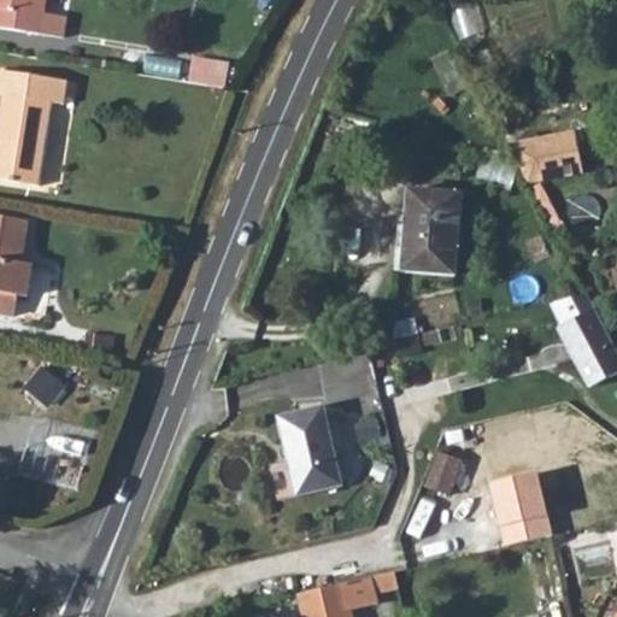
[(0,0),(0,30),(39,37),(42,16),(45,0),(0,0)]
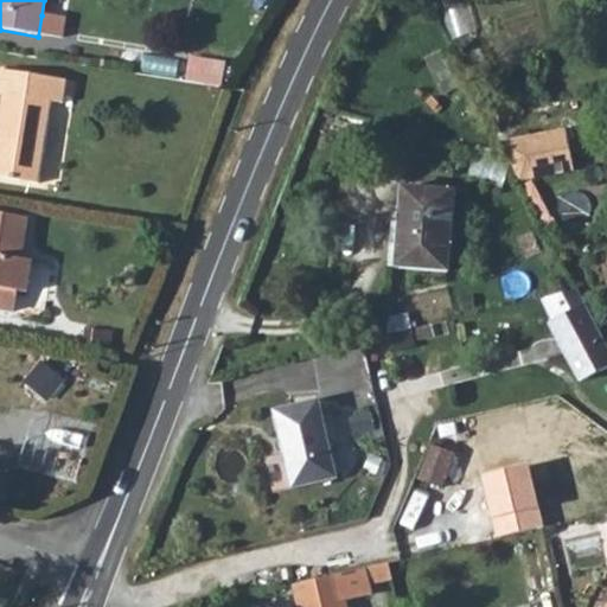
[(471,0),(453,0),(443,4),(453,33),(480,24),(471,0)]
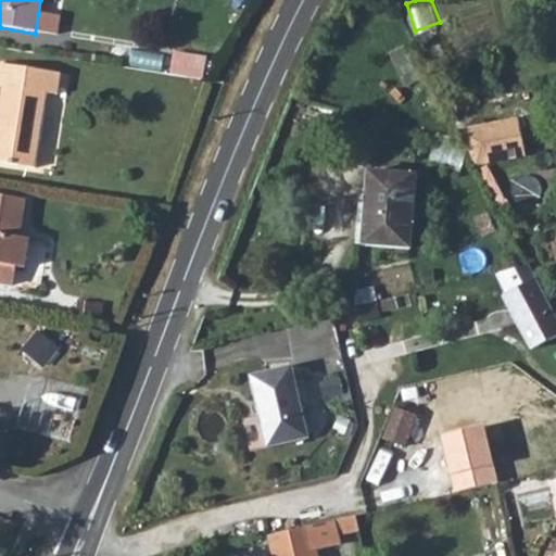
[(38,14),(35,34),(57,36),(60,19),(38,14)]
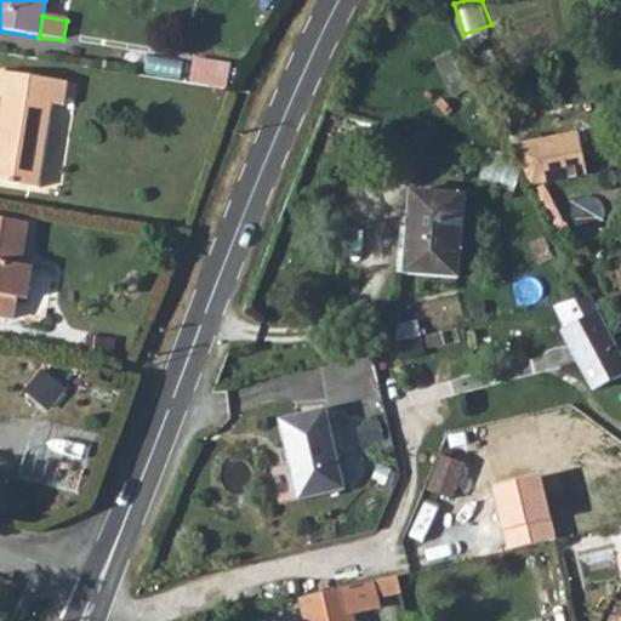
[(194,57),(191,80),(227,89),(232,62),(194,57)]
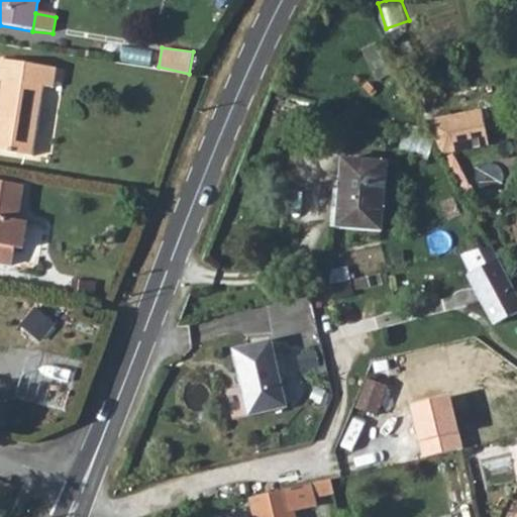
[(55,87),(58,67),(0,58),(0,79),(2,80),(0,91),(0,149),(32,156),(44,86),(55,87)]
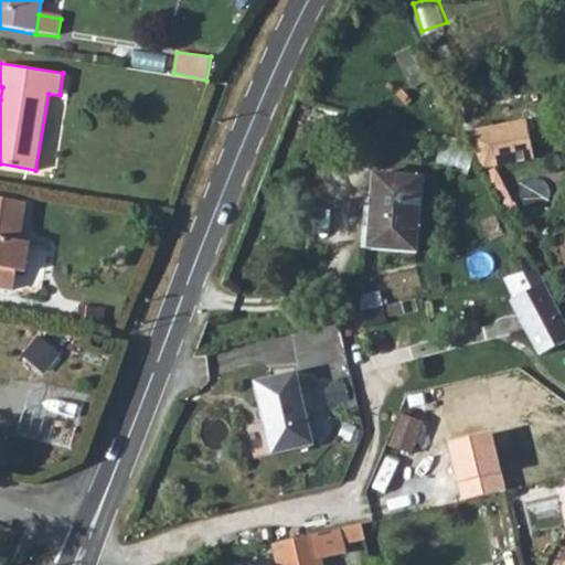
[(473,146),(530,130),(528,120),(466,132),(473,146)]
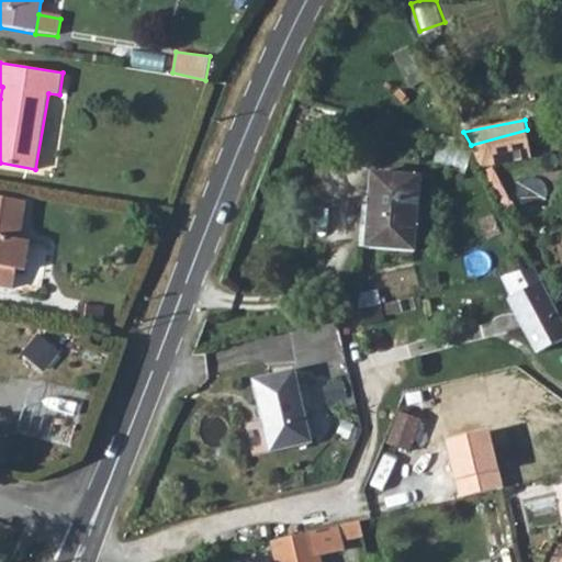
[(532,158),(527,130),(471,145),(474,152),(482,167),(532,158)]
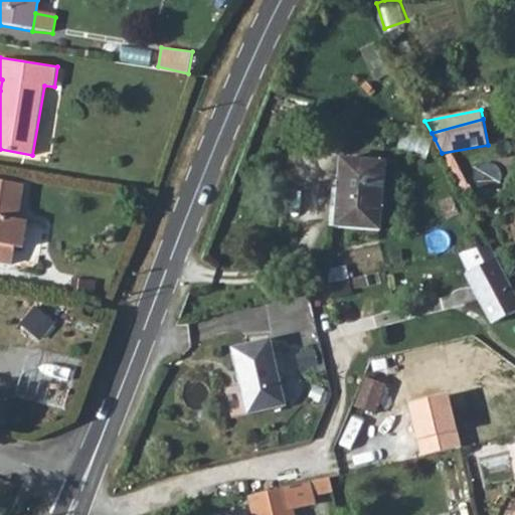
[(341,158),(336,227),(381,229),(386,162),(341,158)]
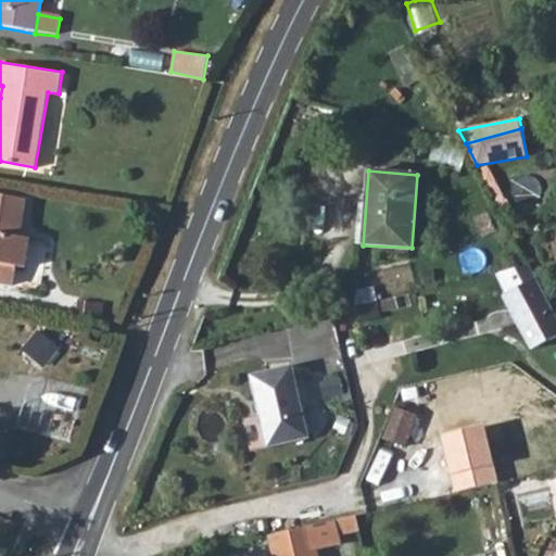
[(15,269),(23,269),(27,242),(20,241),(25,203),(0,198),(0,285),(12,287),(15,269)]
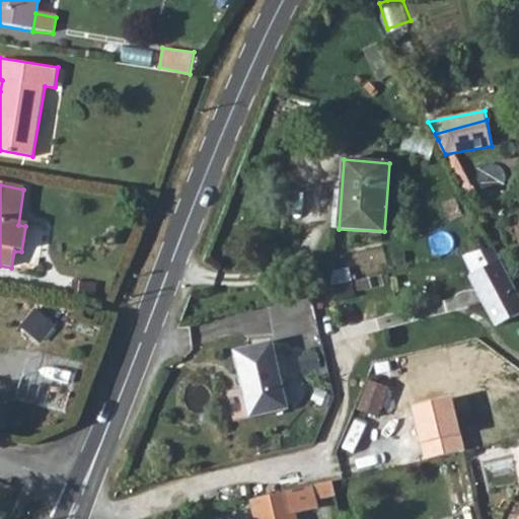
[(518,315),(518,293),(495,247),(469,253),(479,273),(473,276),(470,277),(498,326),(518,315)]
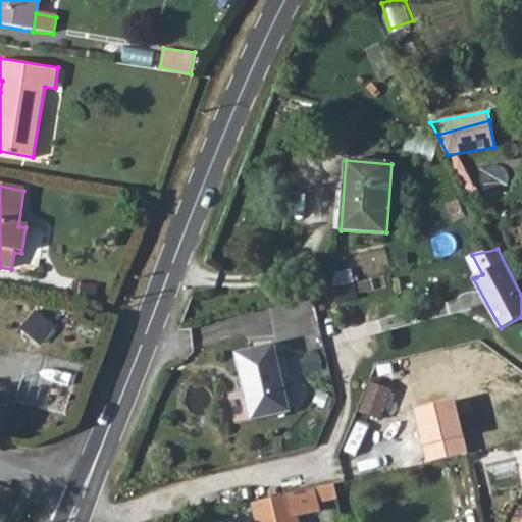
[(465,256),(476,277),(482,274),(472,255),(465,256)]
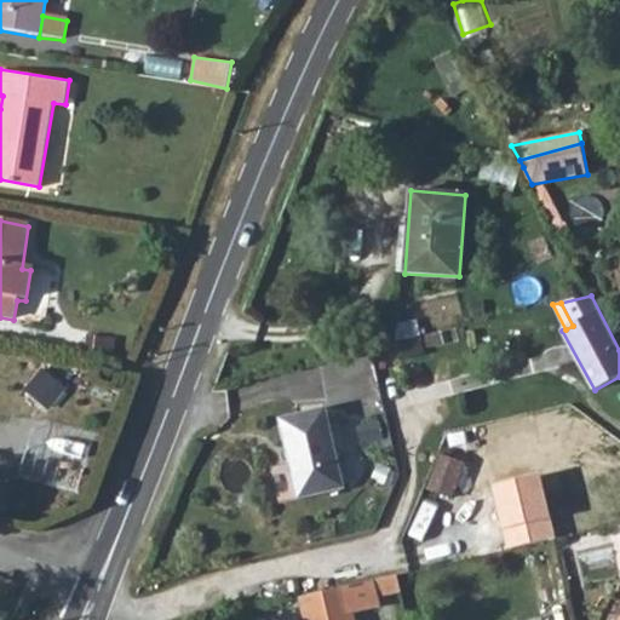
[(400,325),(399,343),(422,338),(417,321),(400,325)]
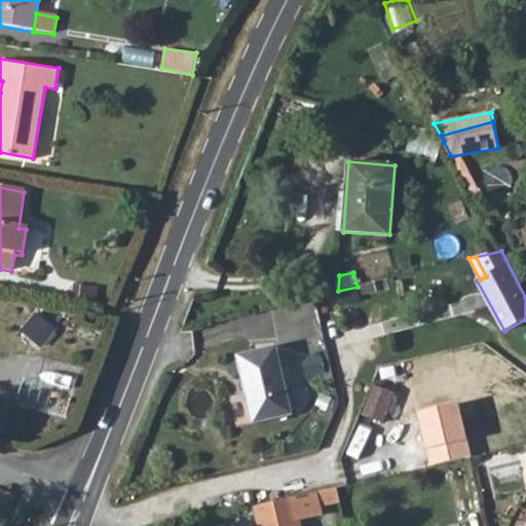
[(358,287),(361,297),(390,290),(387,278),(358,287)]
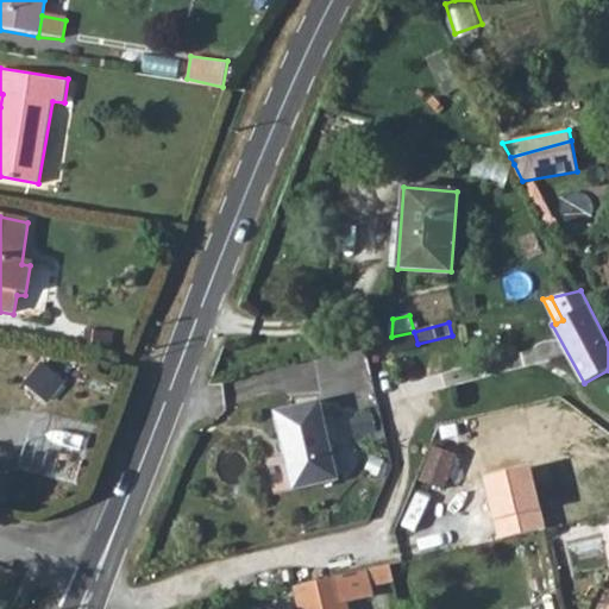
[(414,332),(391,337),(395,351),(418,344),(414,332)]
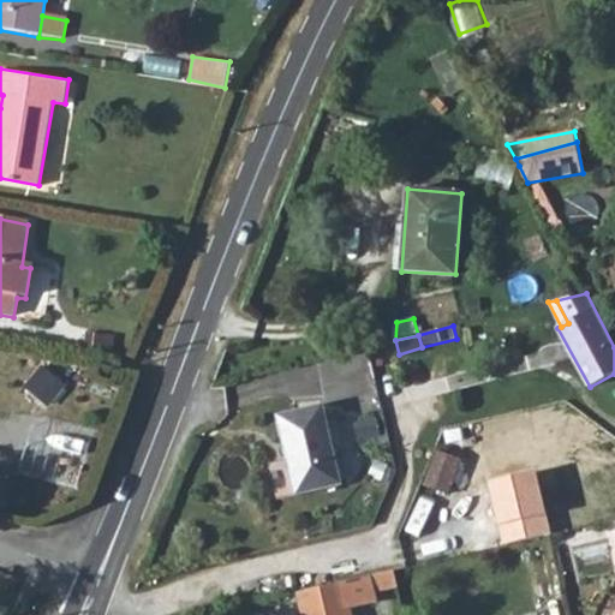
[(29,389),(58,401),(69,375),(40,363),(29,389)]
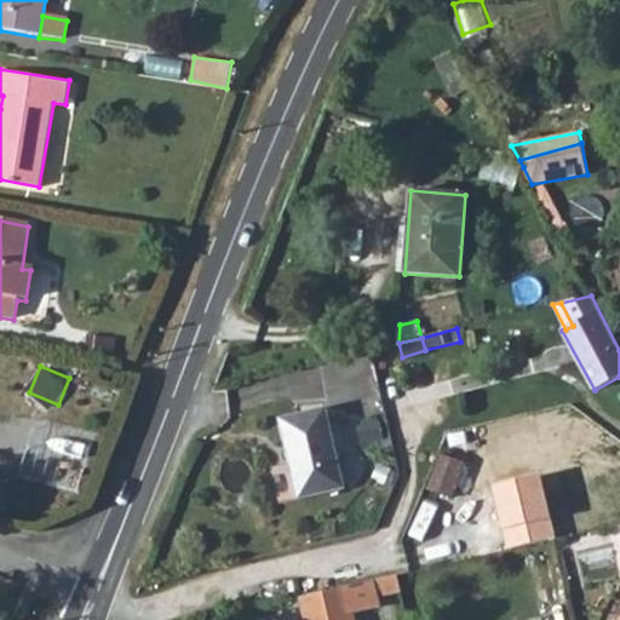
[(282,422),(300,499),(344,488),(331,430),(325,411),(282,422)]
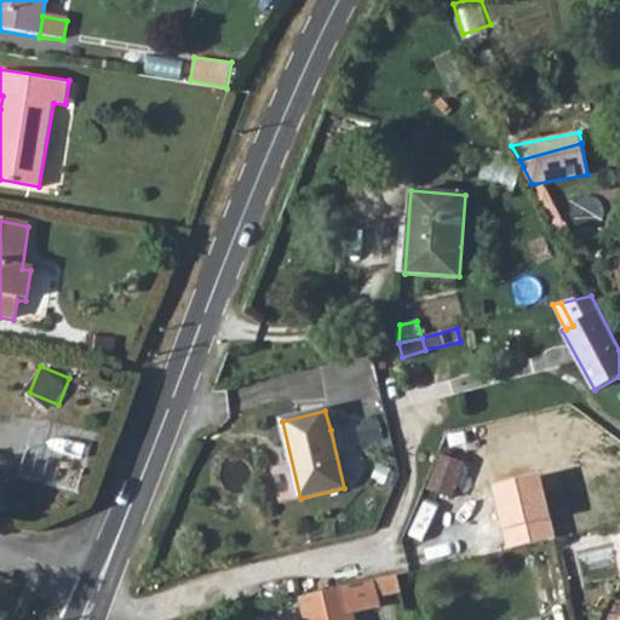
[(458,494),(466,458),(441,452),(431,488),(458,494)]
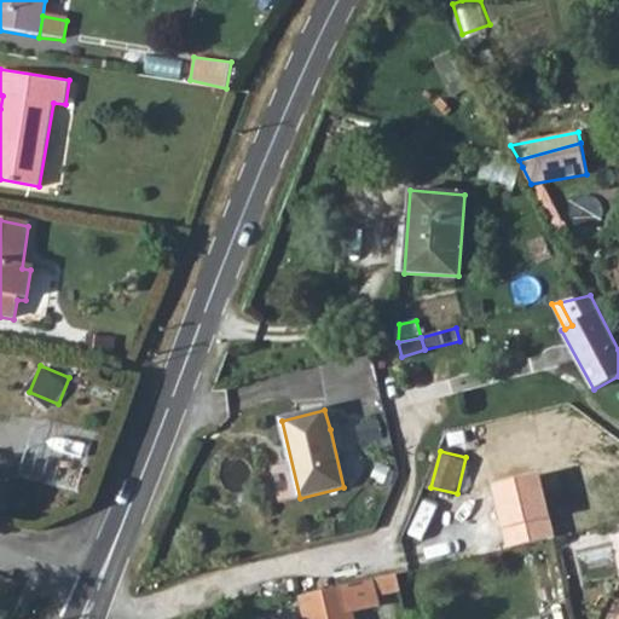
[(541,476),(495,487),(509,549),(556,538),(541,476)]
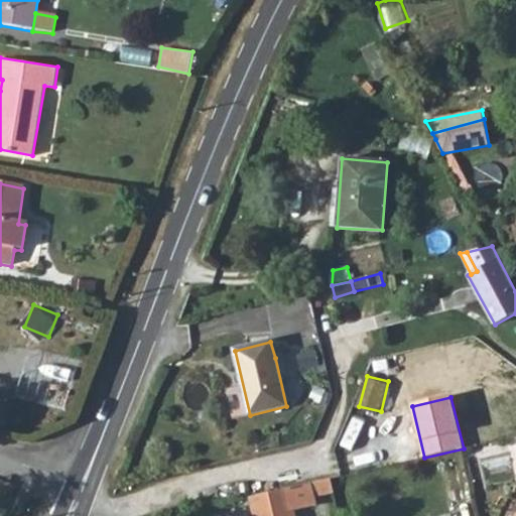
[(312,497),(333,491),(330,480),(309,485),(312,497)]
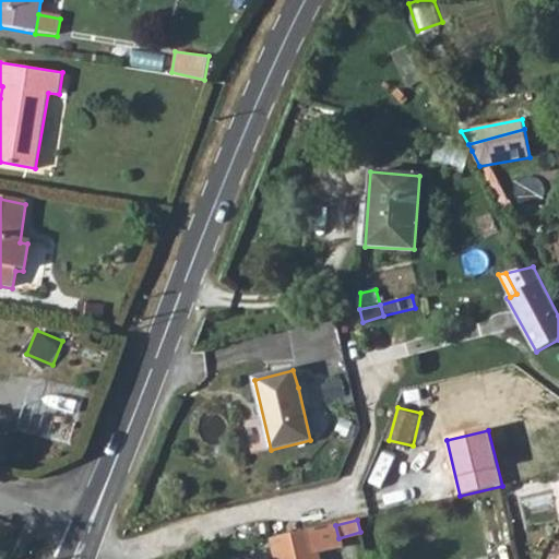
[(342,549),(339,538),(335,525),(270,539),(274,558),(319,558),(318,555),(342,549)]
